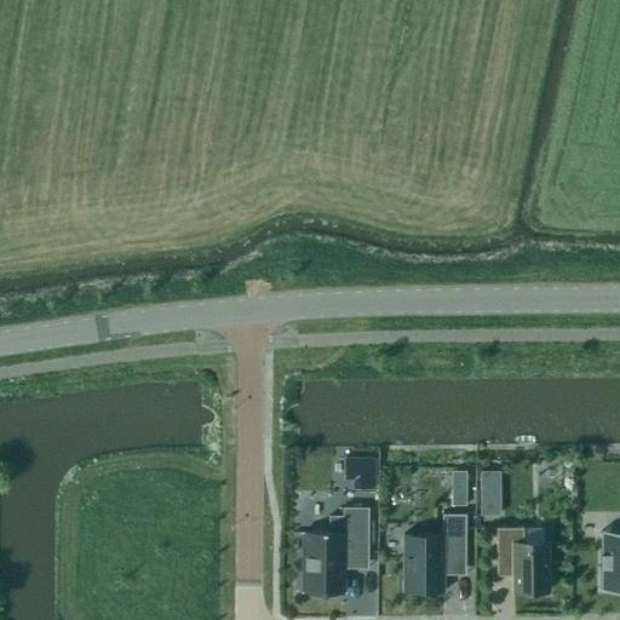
[(344,458),(344,480),(354,480),(354,489),(375,489),(375,458),(344,458)]
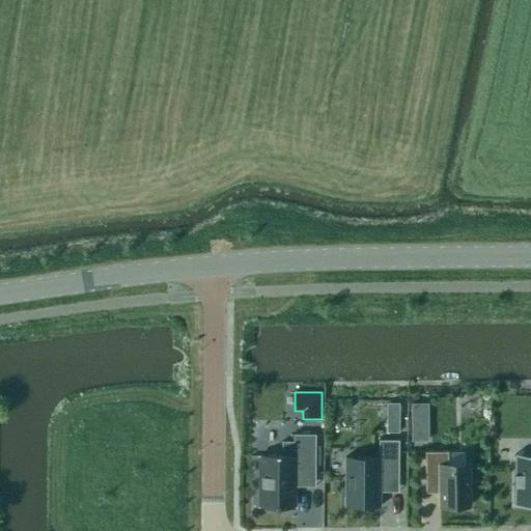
[(399,418),(387,418),(387,432),(399,432),(399,418)]
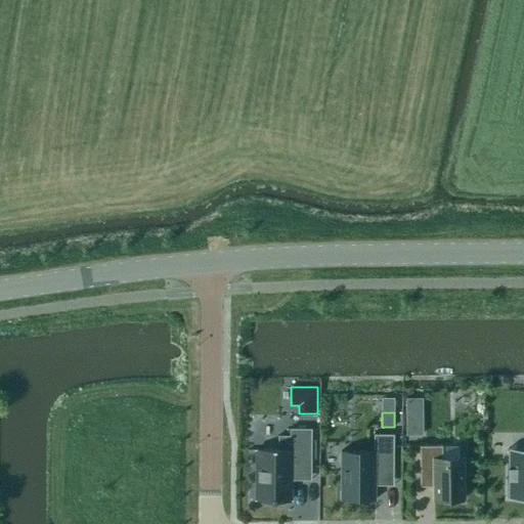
[(423,416),(406,416),(406,435),(423,435),(423,416)]
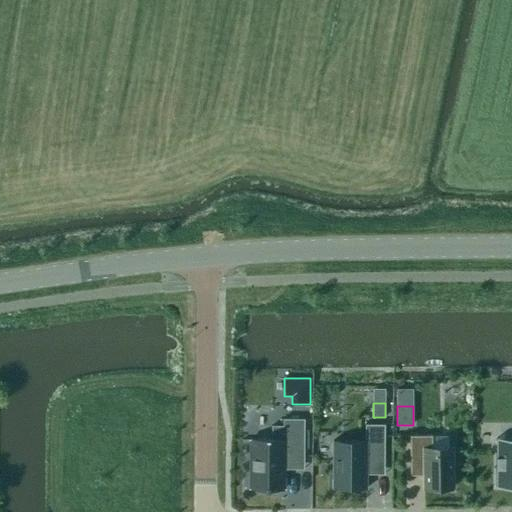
[(304,459),(304,418),(283,418),(283,425),(272,425),(272,439),(251,439),(251,489),(284,489),(284,459),(304,459)]
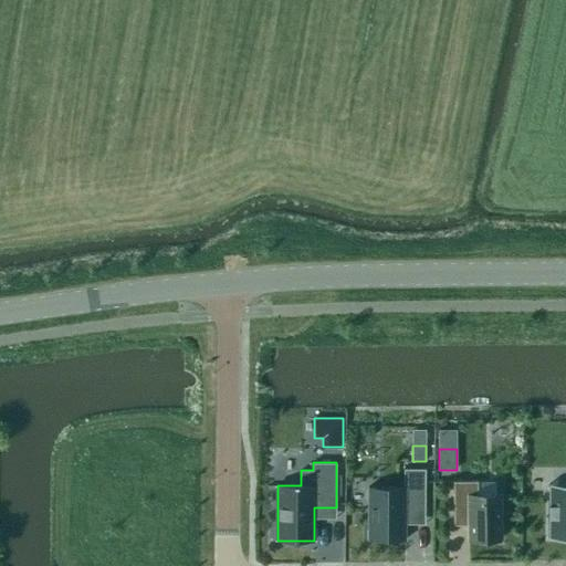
[(368,540),(405,541),(405,511),(425,511),(426,469),(404,469),(404,488),(368,488),(368,540)]
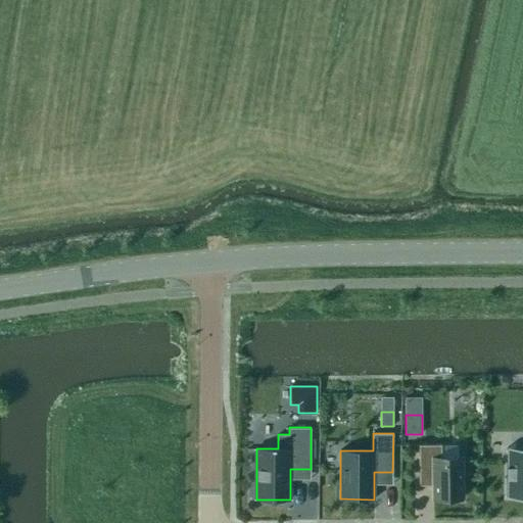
[(433,500),(462,498),(462,458),(441,458),(441,444),(418,444),(419,481),(433,481),(433,500)]
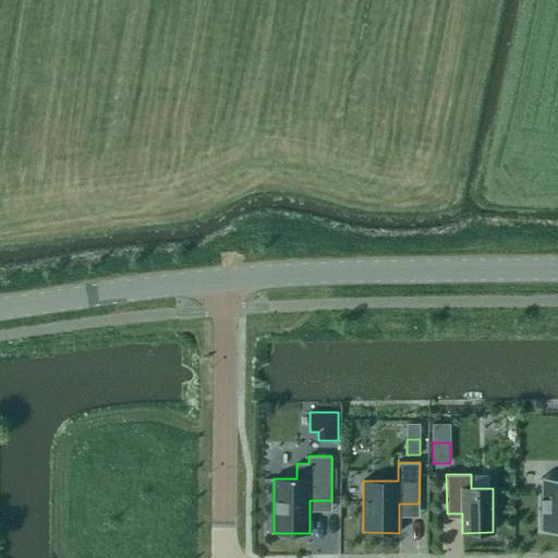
[(557,477),(541,477),(541,531),(557,531),(557,477)]
